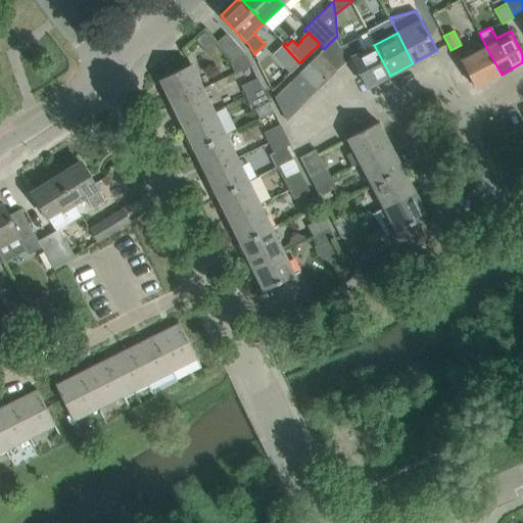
[(246,56),(227,34),(216,43),(232,62),(230,62),(235,74),(250,66),(246,56)]
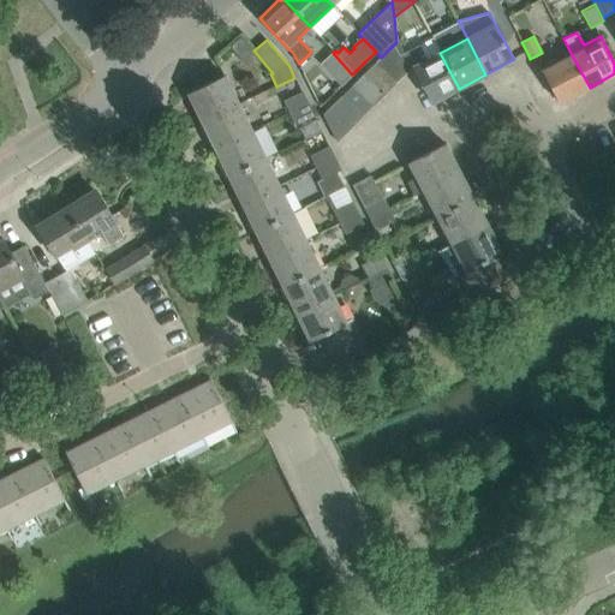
[(419,45),(398,55),(407,72),(415,69),(433,102),(459,89),(440,53),(428,59),(419,45)]
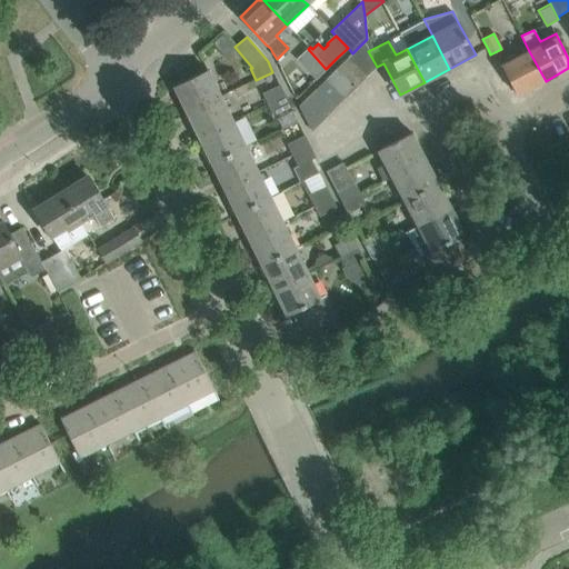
[(352,53),(347,58),(366,78),(377,67),(368,51),(363,42),(352,53)]
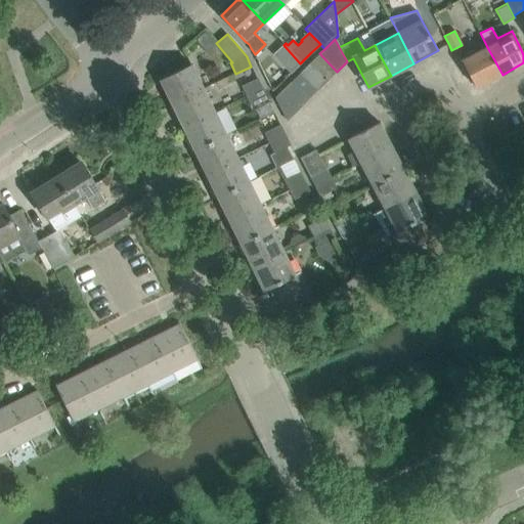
[(300,63),(284,45),(276,51),(289,64),(288,66),(293,71),(300,63)]
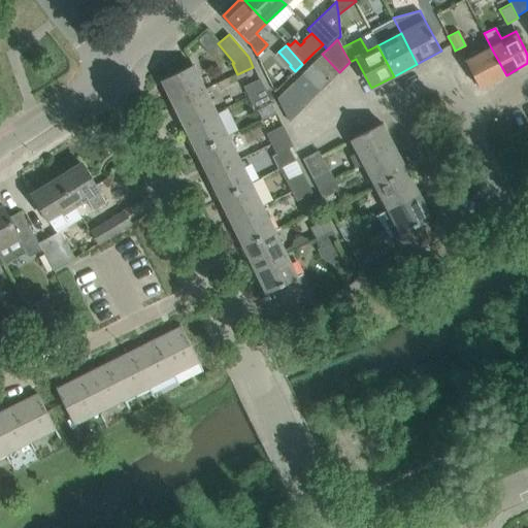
[(479,50),(464,58),(481,89),(506,75),(491,47),(481,53),(479,50)]
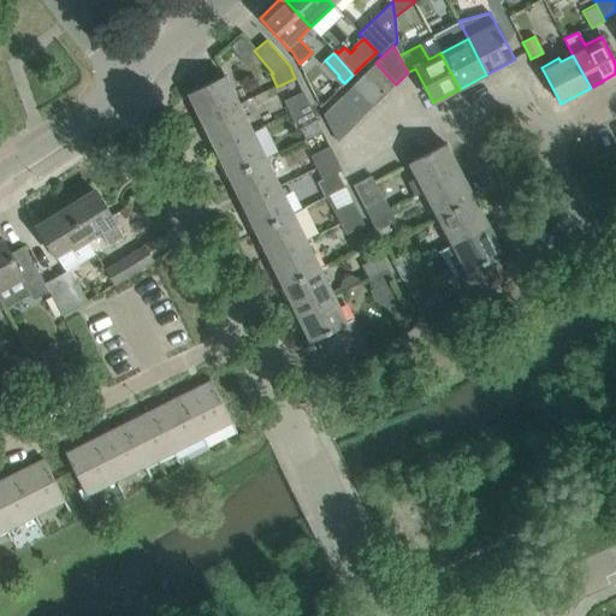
[(375,63),(365,73),(386,94),(396,84),(375,63)]
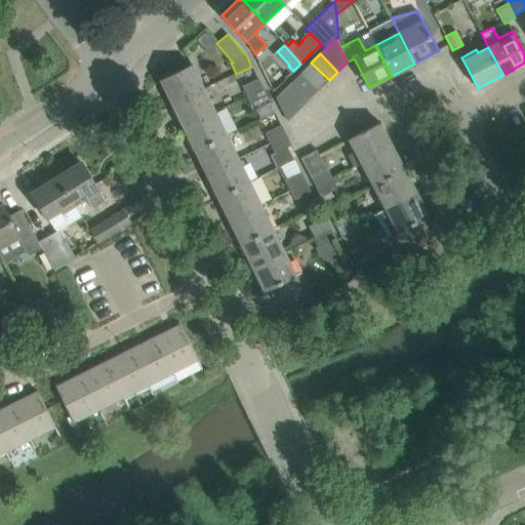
[(311,63),(301,72),(319,90),(329,80),(311,63)]
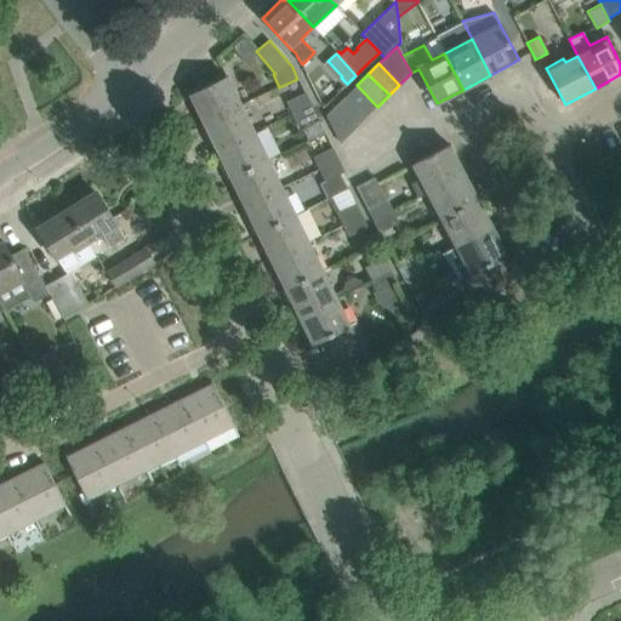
[(191,95),(204,123),(240,104),(227,77),(191,95)]
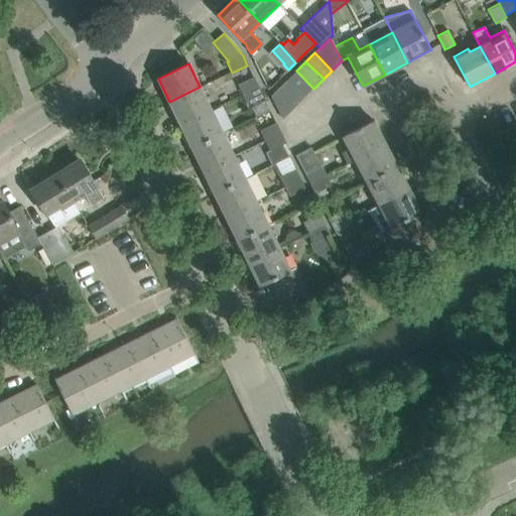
[(296,71),(287,80),(304,98),(313,89),(296,71)]
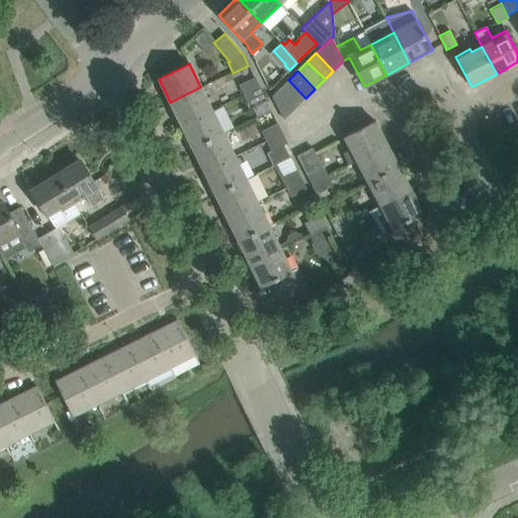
[(239,84),(244,95),(260,87),(255,76),(239,84)]
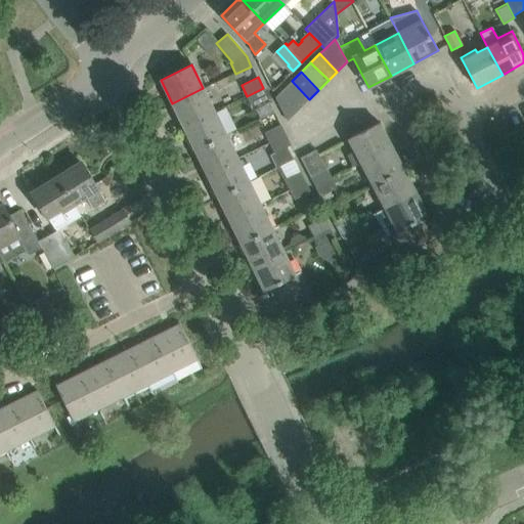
[(292,81),(281,90),(299,108),(309,99),(292,81)]
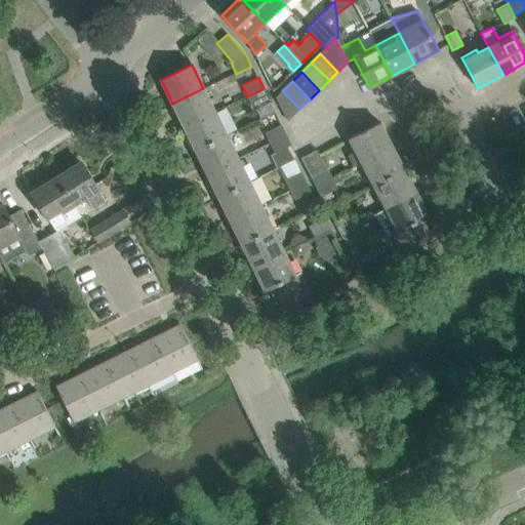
[(203,88),(172,104),(184,127),(215,112),(203,88)]
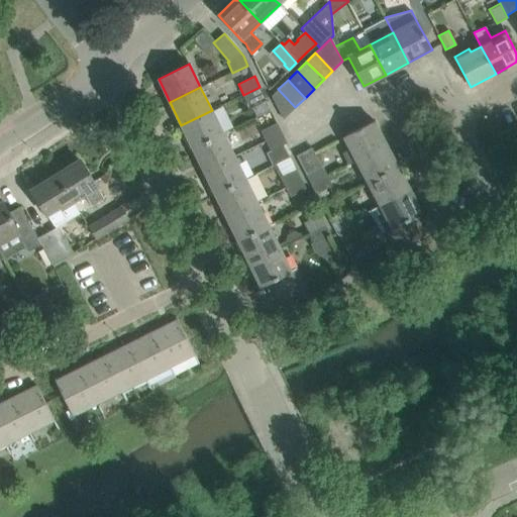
[(260,87),(243,95),(248,105),(265,97),(260,87)]
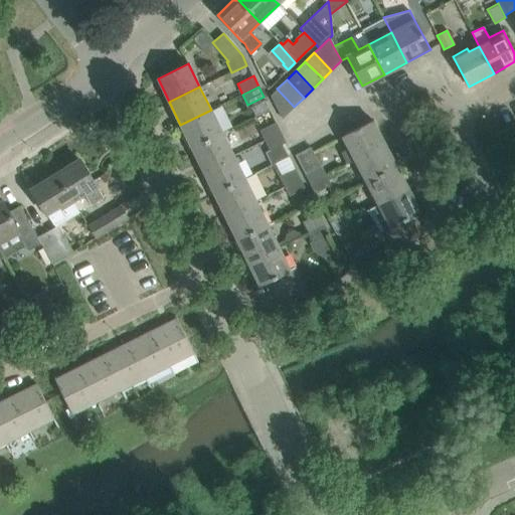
[(270,96),(273,101),(282,119),(294,107),(277,89),(270,96)]
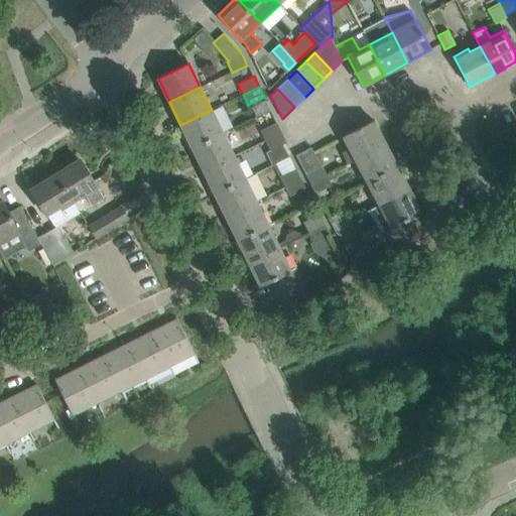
[(212,110),(180,125),(192,147),(223,132),(212,110)]
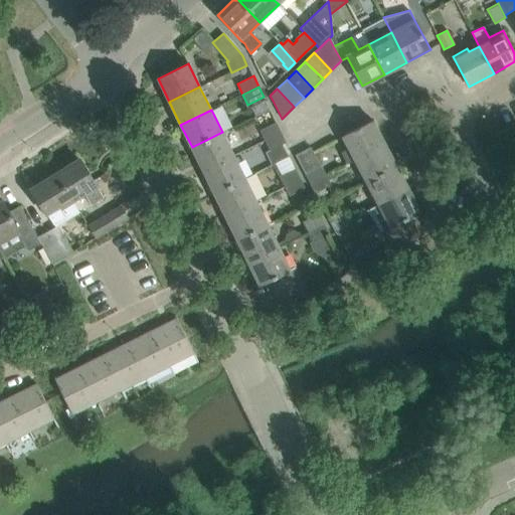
[(372,121),(343,136),(349,148),(341,153),(347,164),(384,144),(372,121)]
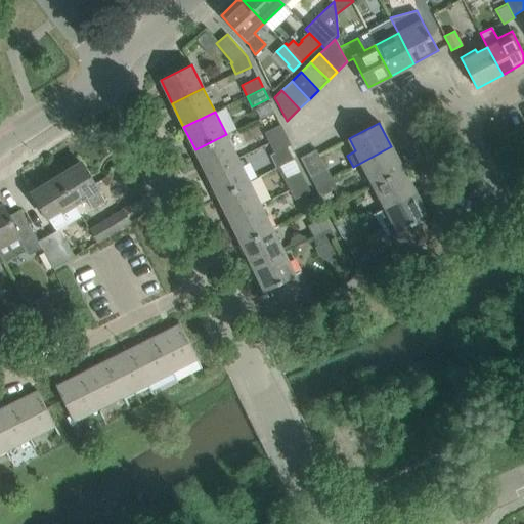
[(280,124),(265,132),(269,142),(286,135),(280,124)]
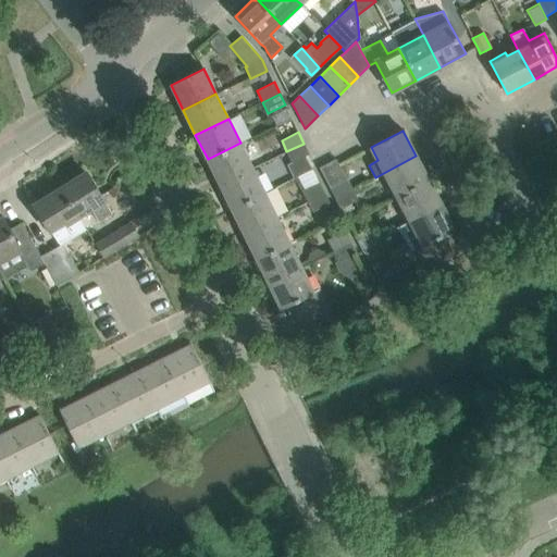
[(240,143),(208,159),(220,184),(252,168),(240,143)]
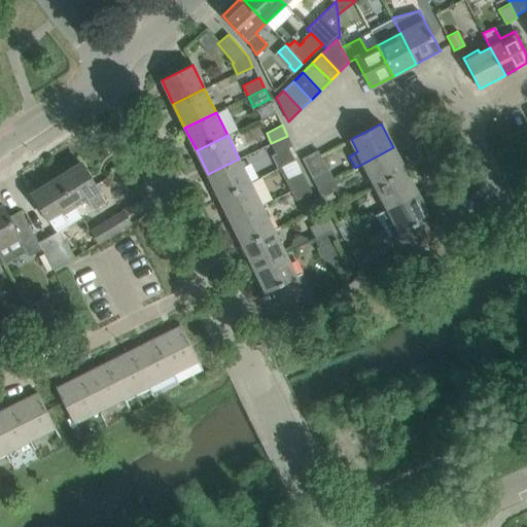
[(287,136),(271,143),(276,153),(272,155),(277,168),(294,160),(288,146),(291,145),(287,136)]
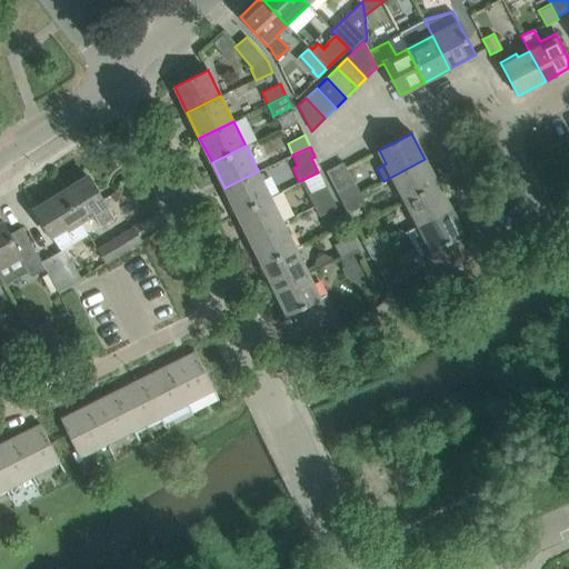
[(425,159),(383,181),(392,177),(406,201),(438,183),(425,159)]
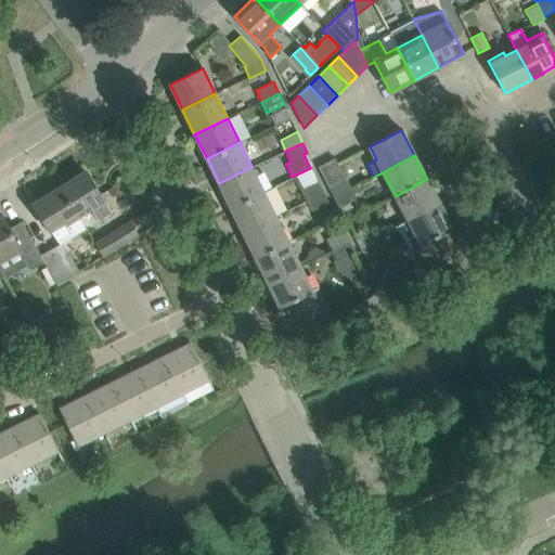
[(335,158),(318,167),(334,198),(350,189),(335,158)]
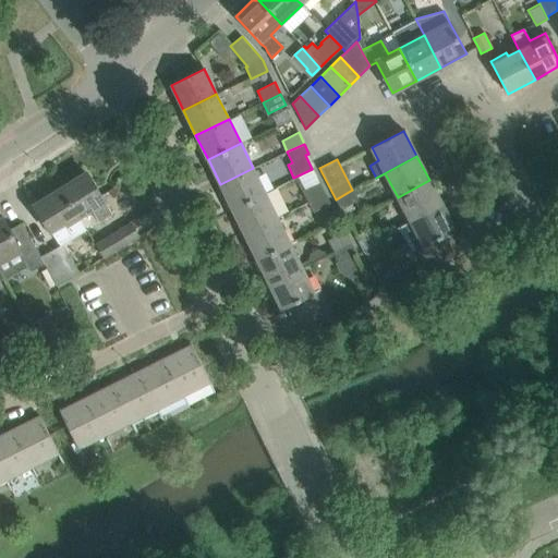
[(253,168),(220,184),(232,209),(266,193),(253,168)]
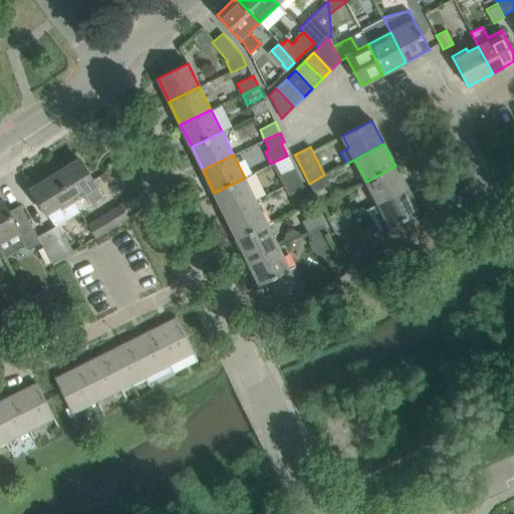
[(79,160),(55,174),(72,202),(83,195),(91,205),(103,197),(79,160)]
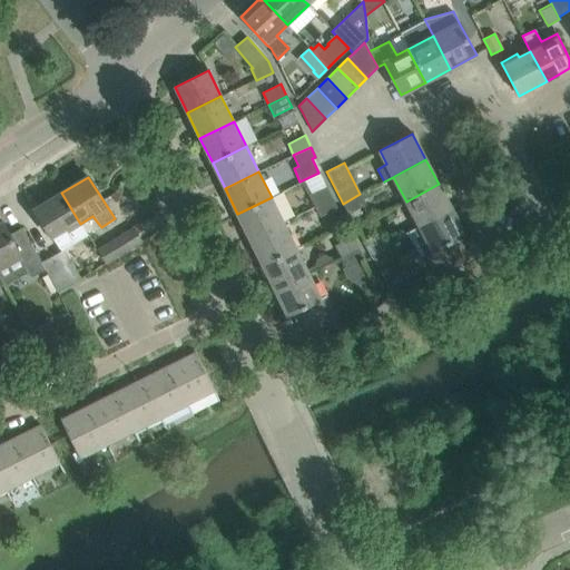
[(439,184),(406,202),(420,227),(452,209),(439,184)]
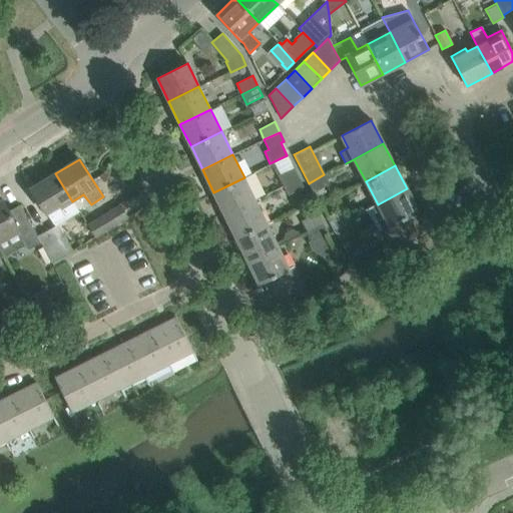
[(278,175),(284,186),(300,178),(294,166),(278,175)]
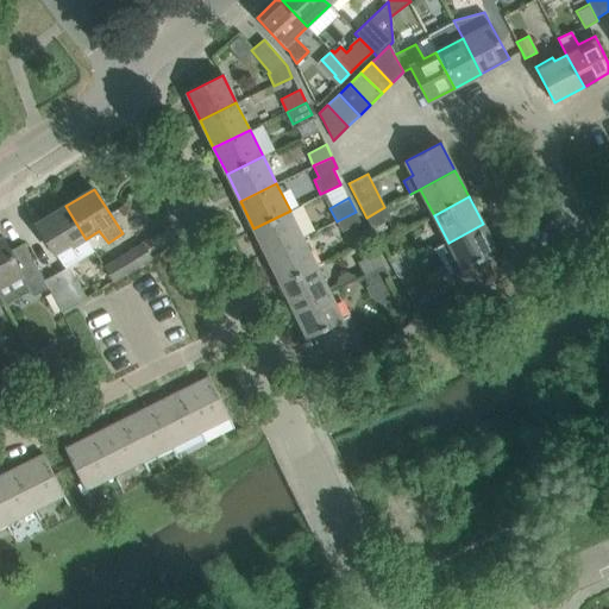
[(66,206),(38,224),(67,270),(94,253),(86,239),(66,206)]
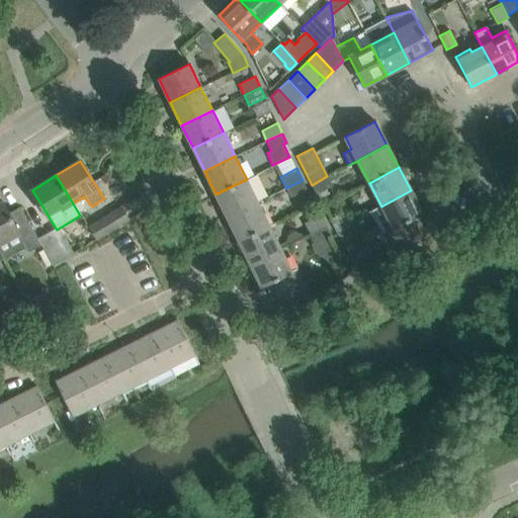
[(327,176),(312,185),(317,194),(332,186),(327,176)]
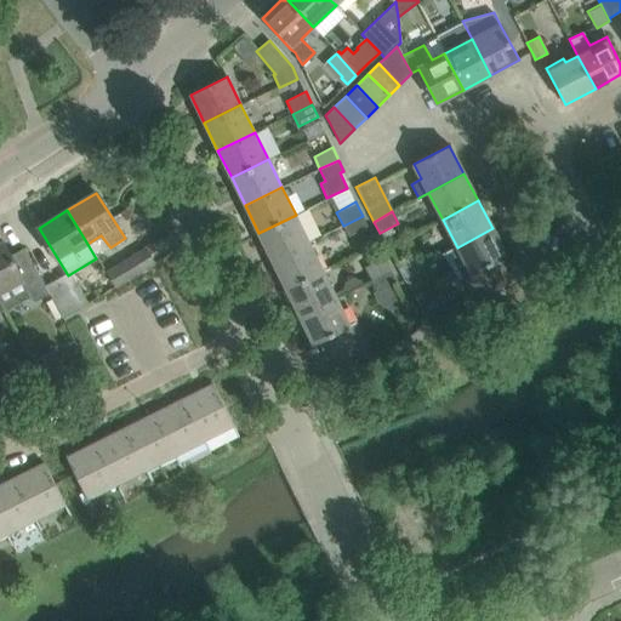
[(296,215),(258,233),(272,261),(309,243),(296,215)]
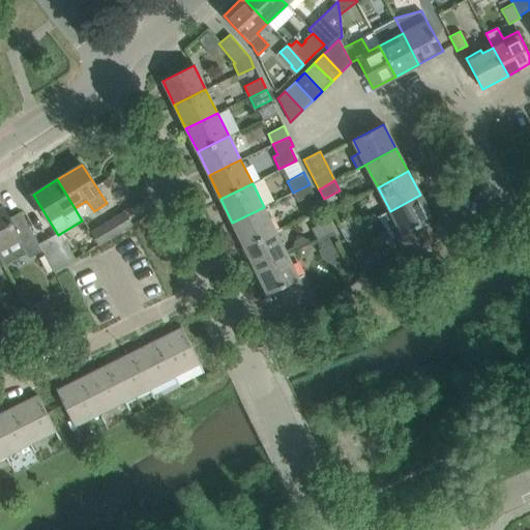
[(310,184),(293,193),(298,202),(315,193),(310,184)]
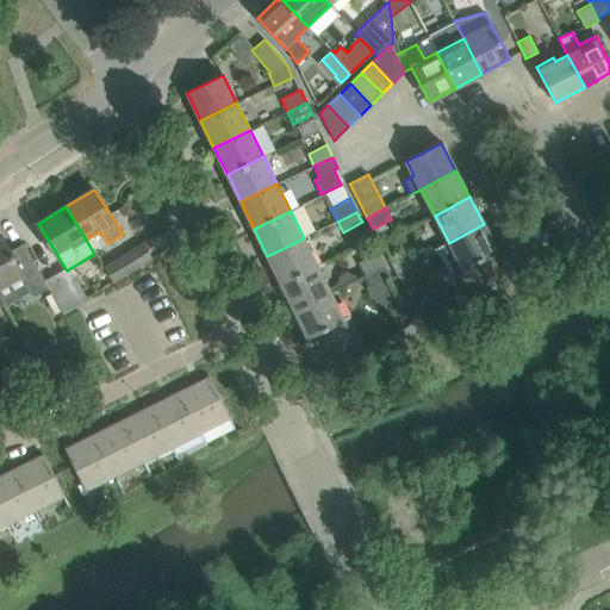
[(484,224),(449,243),(437,249),(450,275),(459,271),(471,293),(502,277),(491,255),(498,251),(484,224)]
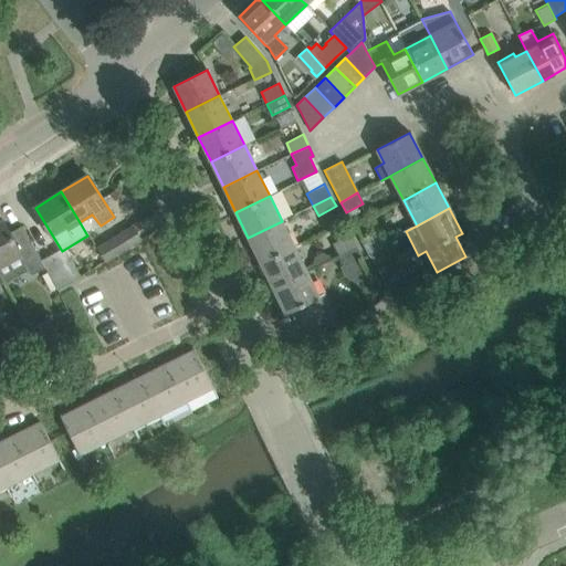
[(0,275),(3,283),(4,282),(0,274),(0,265),(20,255),(23,261),(23,260),(31,274),(44,268),(22,227),(9,233),(3,221),(0,222),(0,275)]
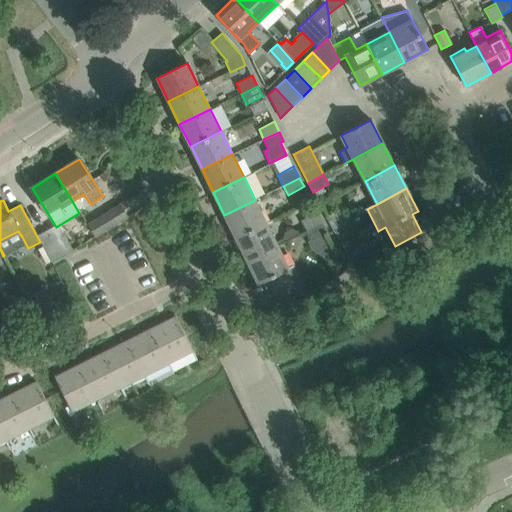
[(255,200),(224,215),(235,238),(266,223),(255,200)]
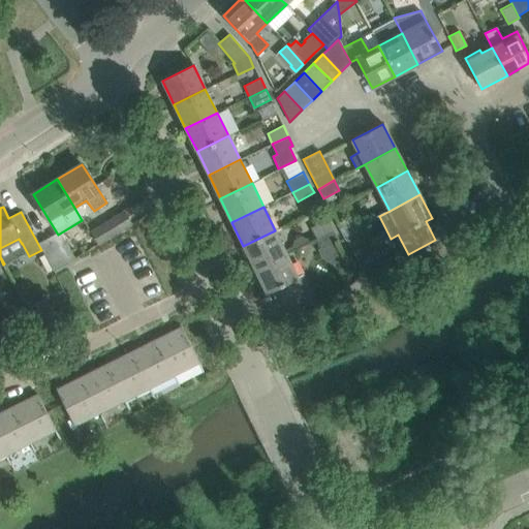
[(91,232),(97,244),(98,244),(131,224),(124,212),(91,232)]
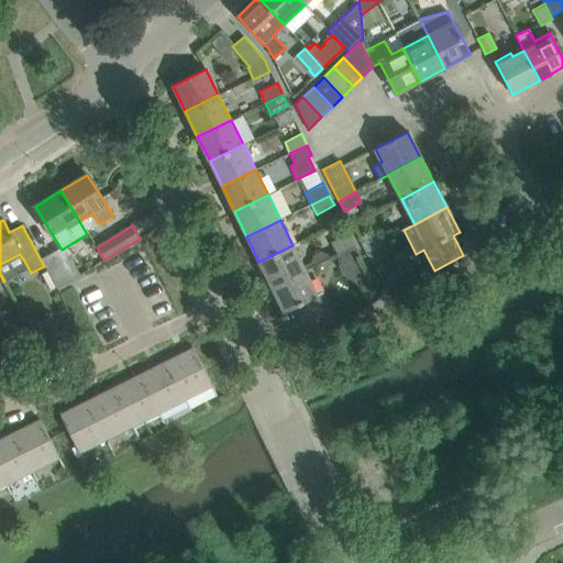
[(359,239),(364,251),(383,241),(376,229),(359,239)]
